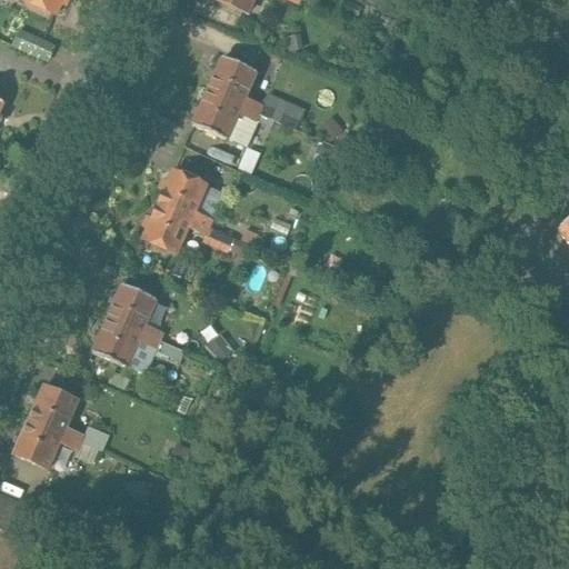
[(62,0),(21,0),(21,1),(56,16),(62,0)]
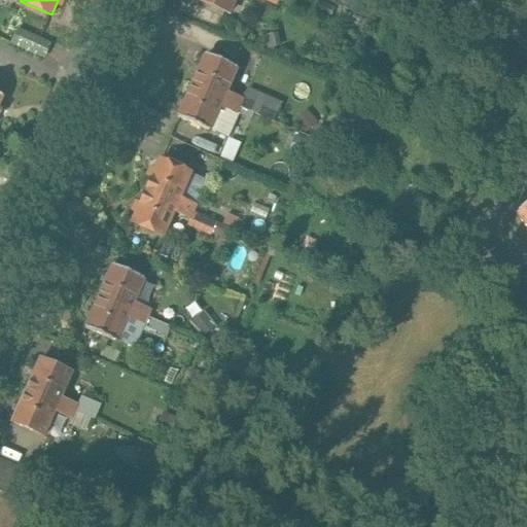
[(201,0),(202,0),(204,3),(231,14),(236,0),(201,0)]
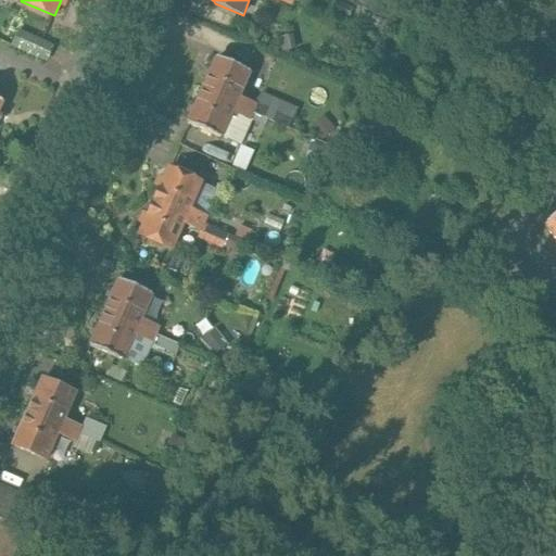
[(252,73),(219,59),(205,92),(254,113),(257,105),(241,98),(252,73)]
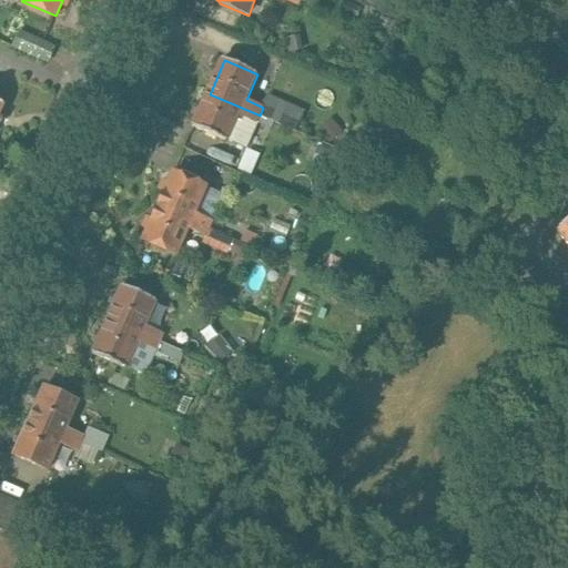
[(260,115),(210,94),(196,125),(227,140),(239,117),(255,123),(260,115)]
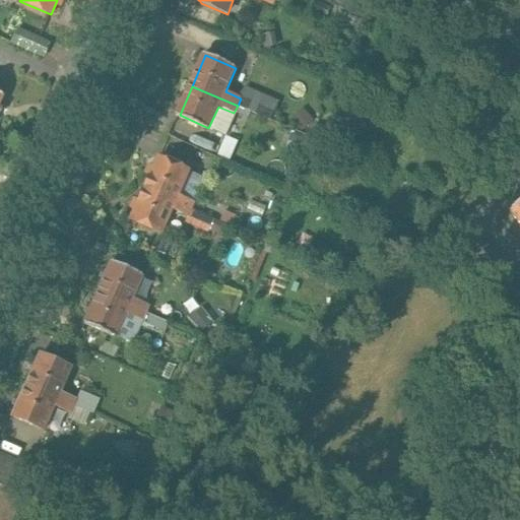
[(189,172),(160,159),(147,190),(192,210),(195,202),(179,195),(189,172)]
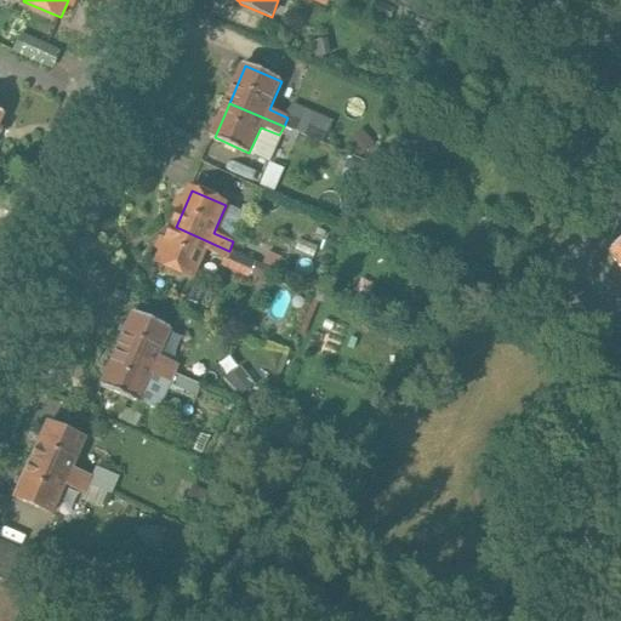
[(229,251),(176,227),(159,263),(193,279),(206,250),(226,258),(229,251)]
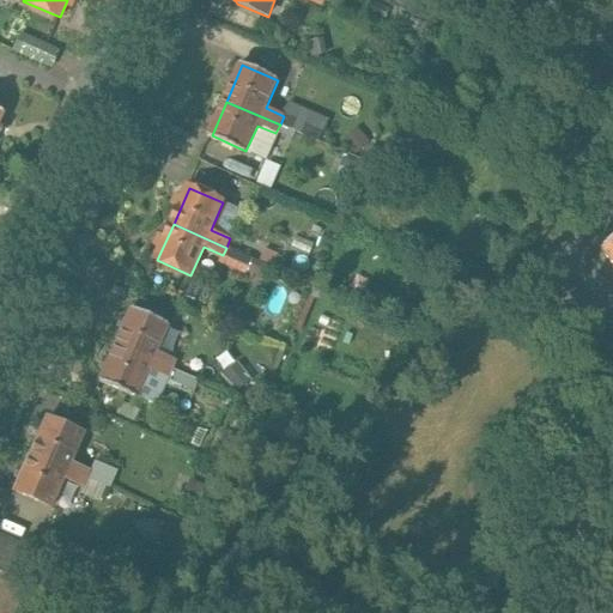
[(612,236),(598,249),(612,266),(612,236)]
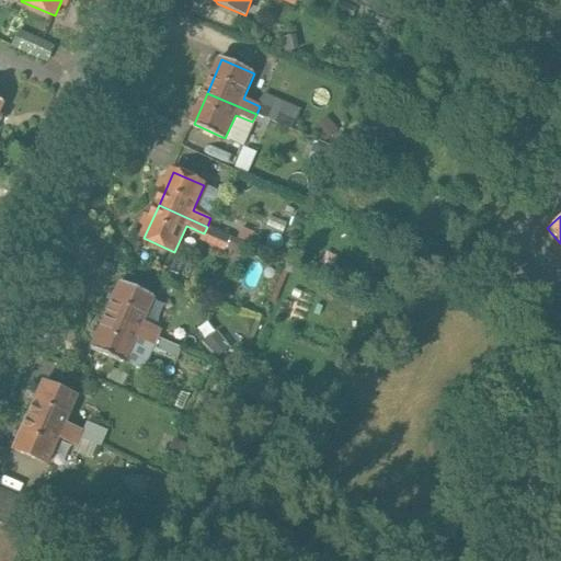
[(229,237),(207,227),(204,233),(201,241),(222,251),(229,237)]
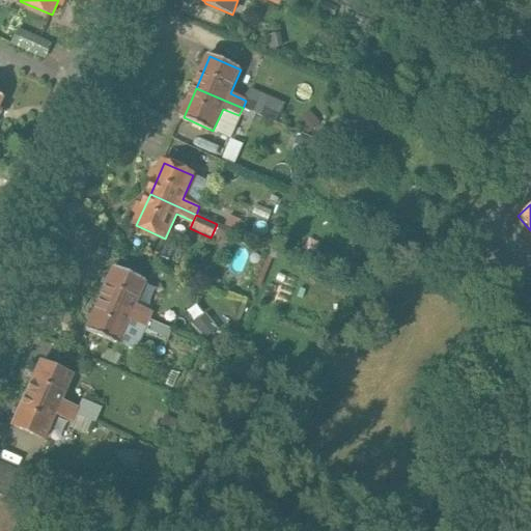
[(148,282),(117,269),(103,301),(149,320),(152,314),(137,308),(148,282)]
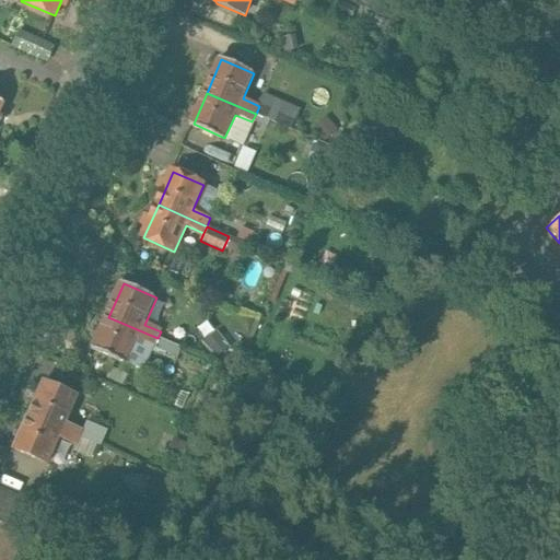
[(158,338),(108,317),(95,348),(128,363),(138,338),(154,346),(158,338)]
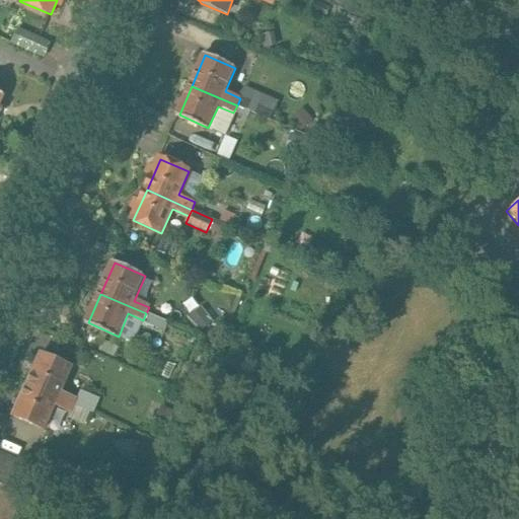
[(213,323),(214,297),(191,296),(190,322),(213,323)]
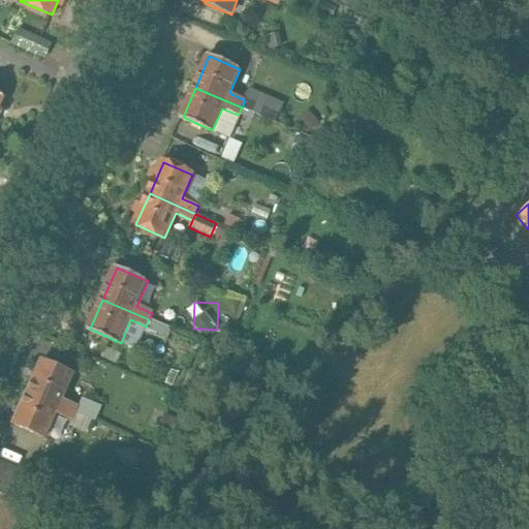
[(166,340),(170,325),(150,318),(146,333),(166,340)]
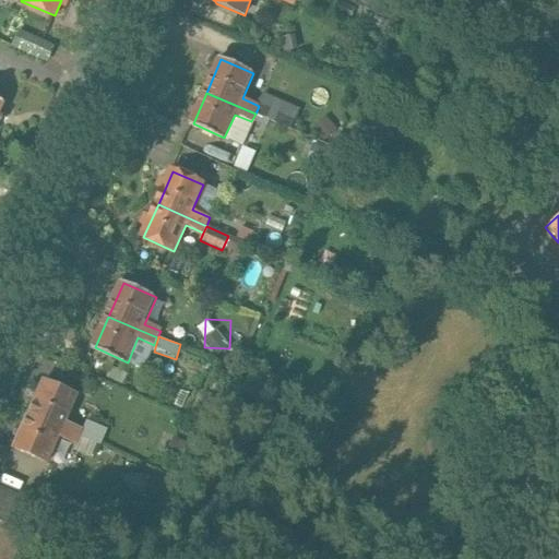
[(42,384),(40,388),(42,391),(31,416),(81,438),(84,431),(66,423),(76,395),(58,388),(57,384),(56,382),(52,380),(49,380),(46,380),(44,382),(42,384)]
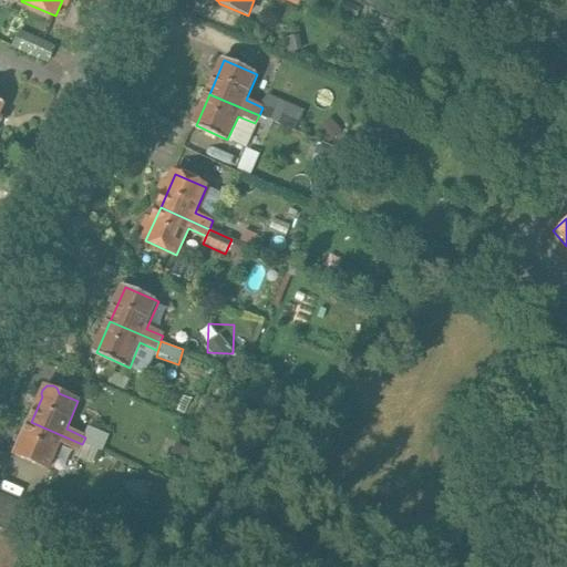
[(82,444),(31,422),(17,454),(49,467),(60,444),(79,453),(82,444)]
